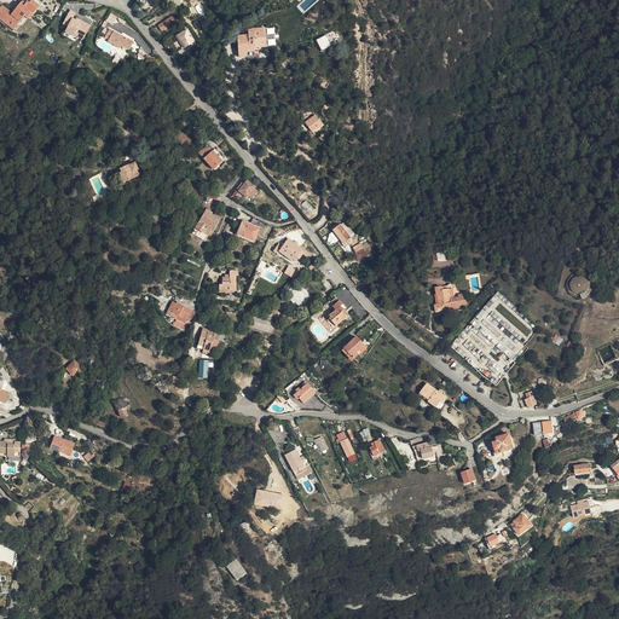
[(22,13),(27,9),(30,12),(35,6),(29,1),(27,0),(24,0),(24,1),(22,4),(19,3),(13,10),(12,9),(10,11),(9,9),(0,3),(0,18),(4,22),(6,18),(12,23),(16,18),(17,19),(22,13)]
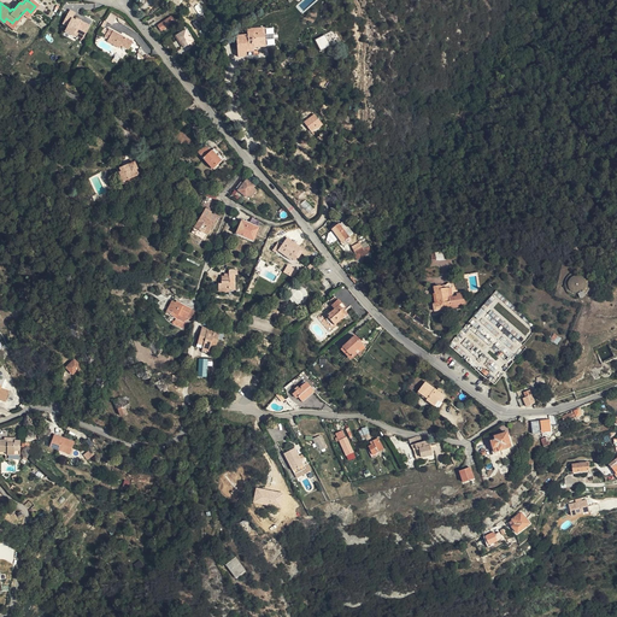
[(71,33),(72,33),(82,21),(78,18),(78,21),(75,18),(71,16),(72,15),(74,12),(69,9),(60,22),(65,25),(63,30),(70,35),(71,33)]
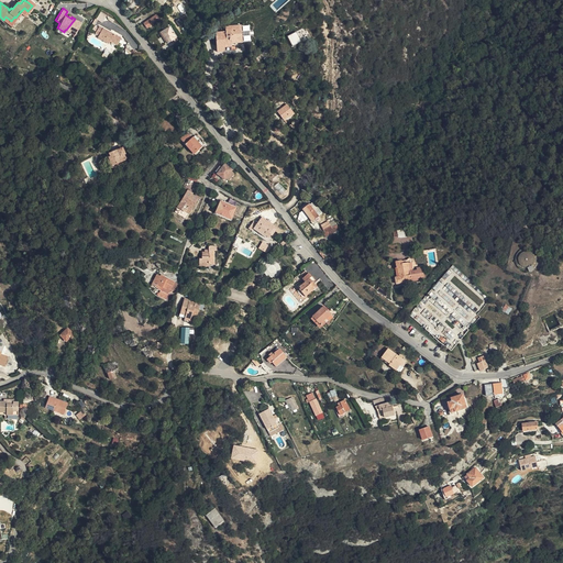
[(145,24),(156,17),(153,12),(142,20),(145,24)]
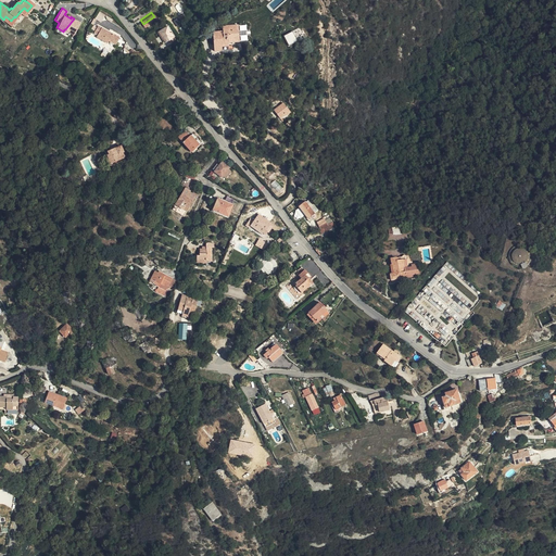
[(74,19),(65,29),(73,34),(79,22),(74,19)]
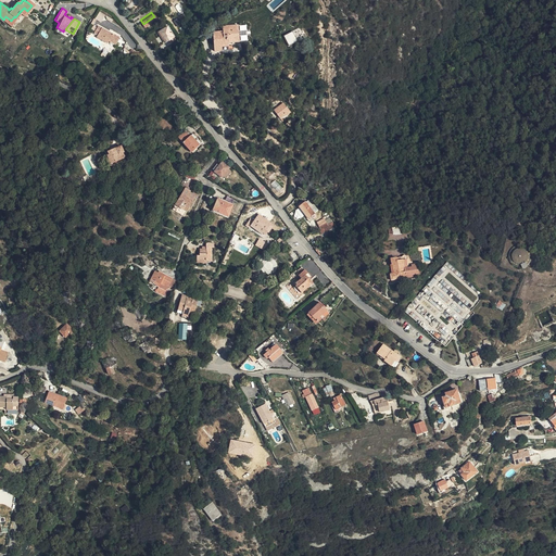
[(163,40),(172,35),(164,24),(155,29),(163,40)]
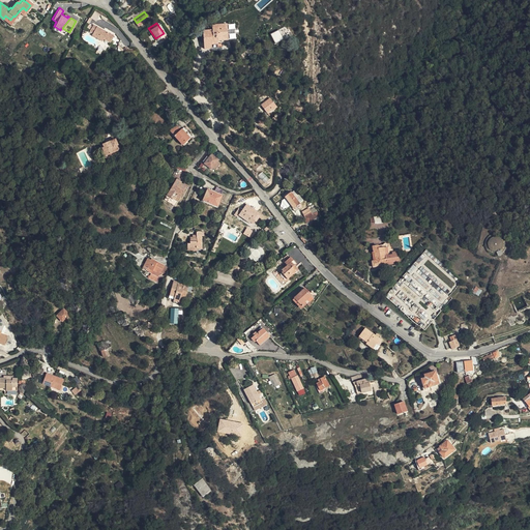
[(211,28),(207,28),(207,35),(202,35),(203,48),(209,47),(209,42),(216,42),(216,38),(227,37),(226,23),(211,24),(211,28)]
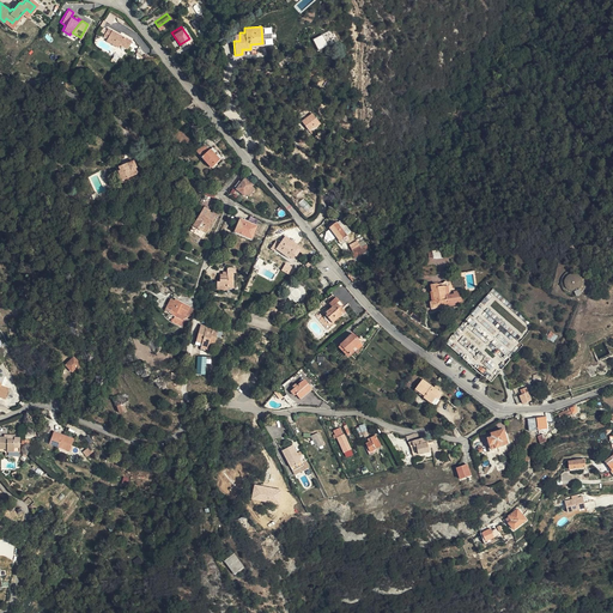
[(132,41),(108,28),(103,35),(107,37),(105,40),(117,47),(120,44),(127,49),(132,41)]
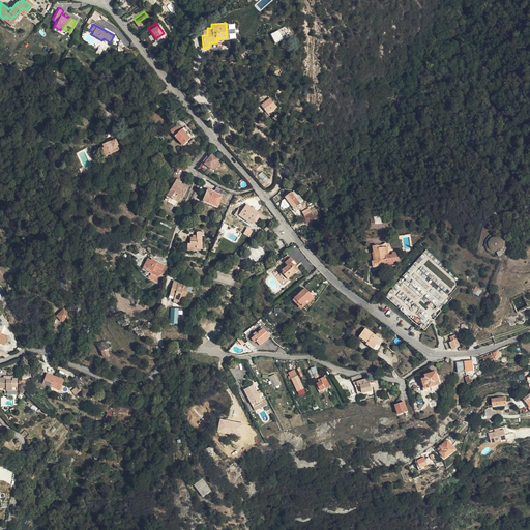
[(273,35),(276,41),(283,39),(282,37),(288,34),(285,26),(269,33),(270,36),(273,35)]
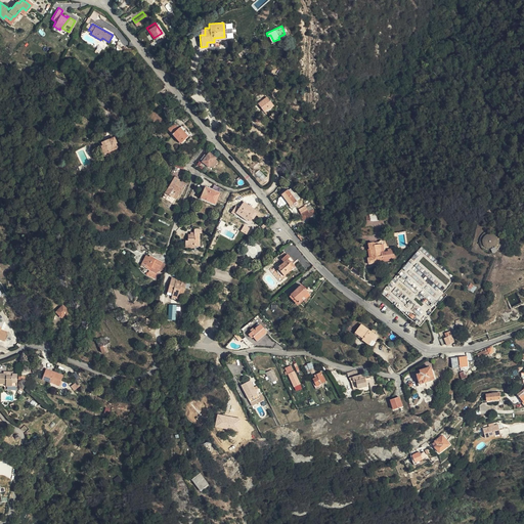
[(273,107),(267,98),(257,105),(263,113),(268,110),(268,111),(273,107)]
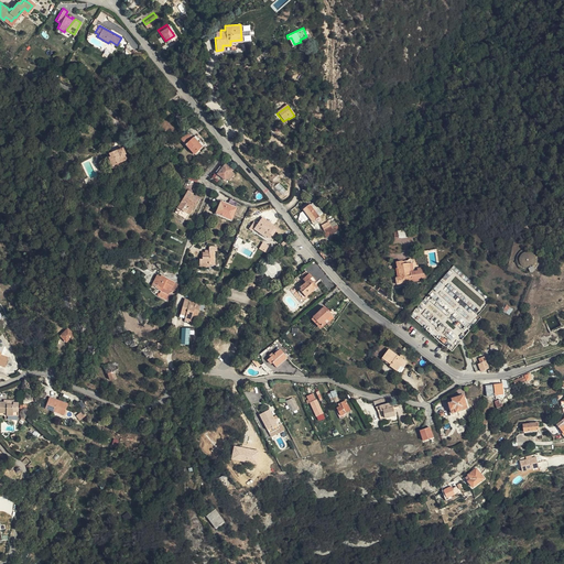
[(425,116),(420,111),(415,118),(421,122),(425,116)]
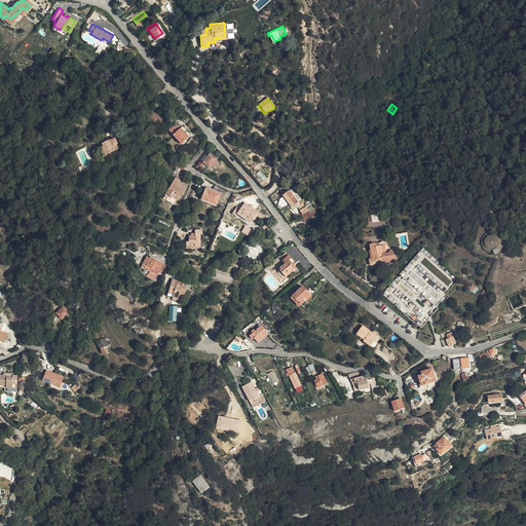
[(186,135),(178,126),(176,127),(173,123),(166,128),(180,142),(186,135)]
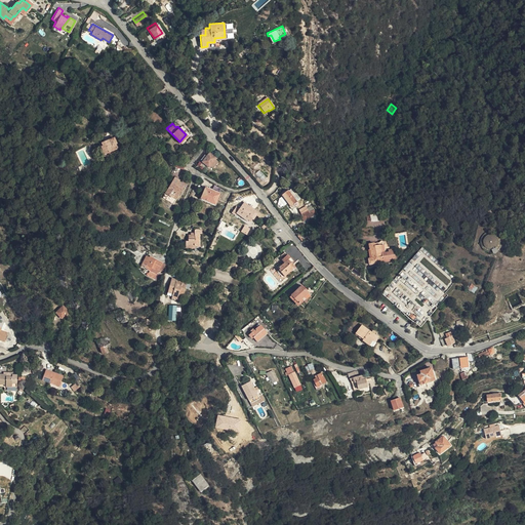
[(102,146),(99,147),(103,154),(112,149),(116,148),(114,143),(112,137),(101,143),(99,143),(102,146)]
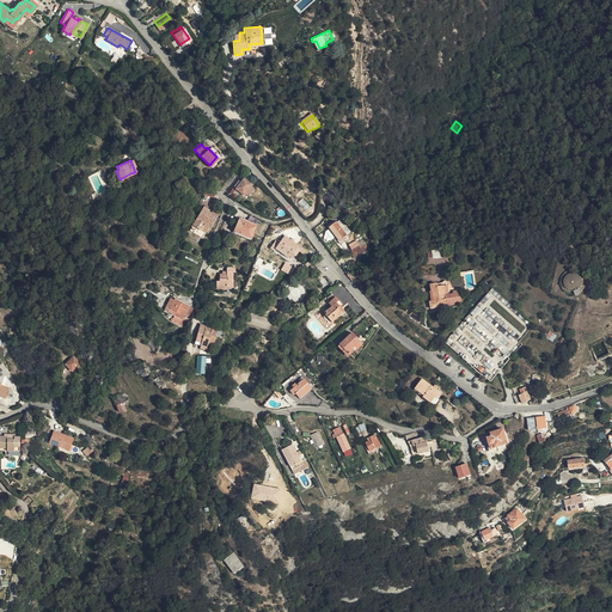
[(245,195),(245,194),(251,185),(252,184),(244,177),(236,188),(245,195)]
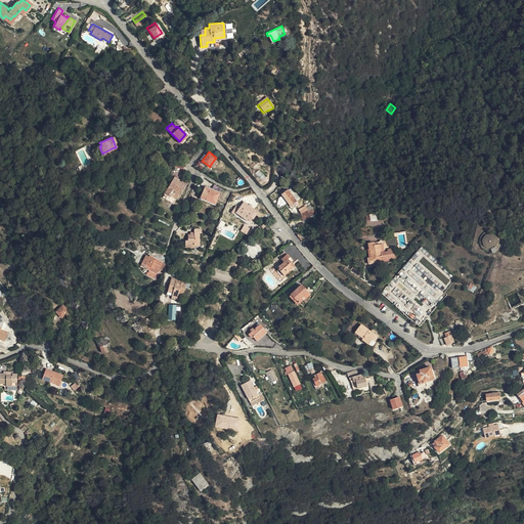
[(177,179),(173,177),(165,192),(172,197),(173,195),(177,198),(181,188),(183,183),(177,180),(177,179)]
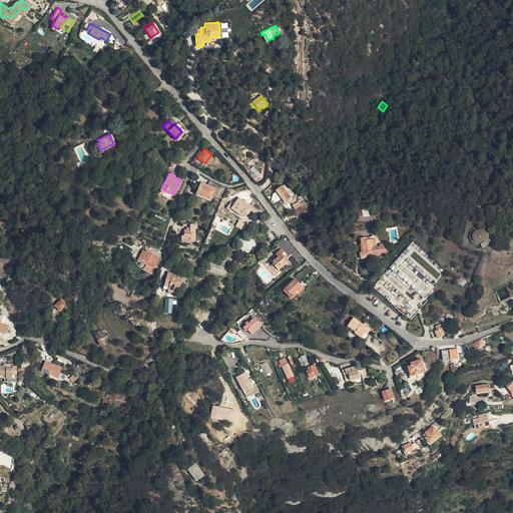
[(198,182),(194,192),(208,198),(212,188),(198,182)]
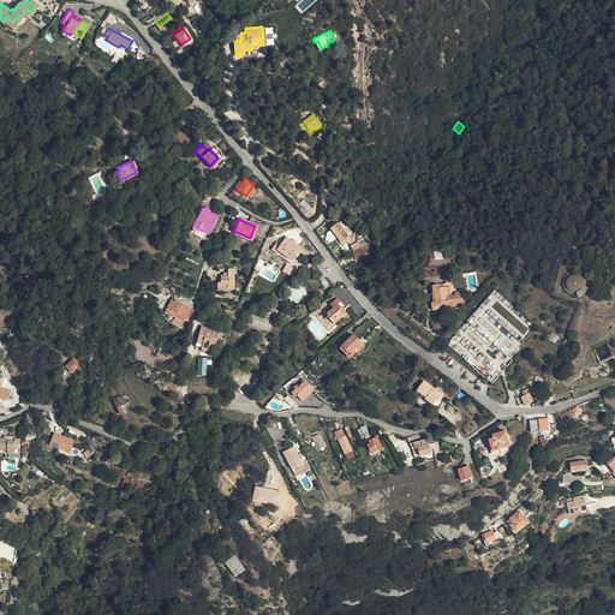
[(341,244),(348,238),(338,224),(330,228),(341,244)]
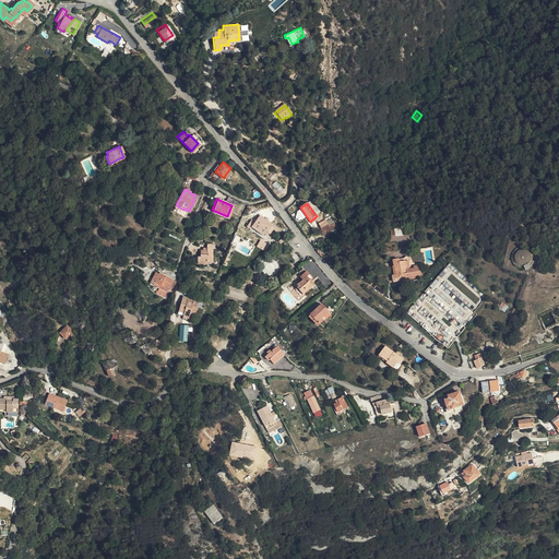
[(227,216),(212,210),(211,211),(226,218),(227,216)]
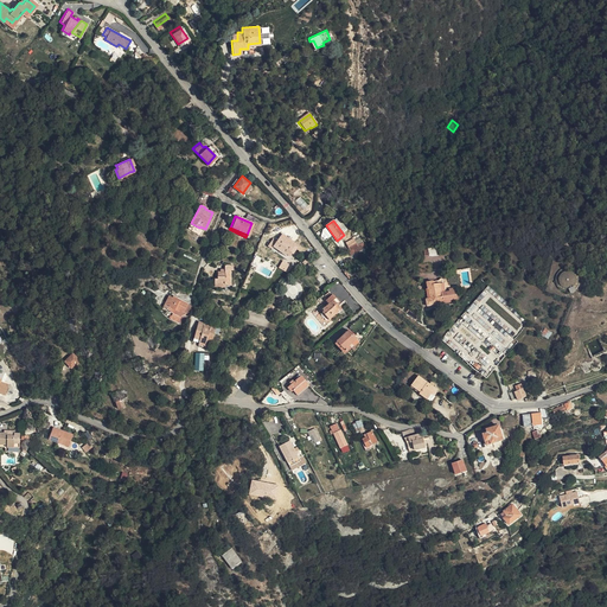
[(285,255),(283,256),(283,257),(283,259),(286,260),(287,260),(288,259),(289,259),(289,256),(292,253),(293,254),(298,246),(289,240),(288,241),(280,236),(276,242),(273,240),(268,247),(272,249),(273,247),(285,255)]
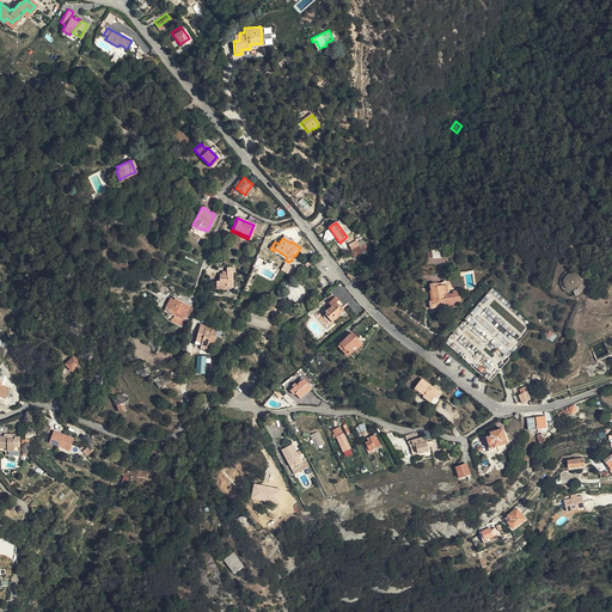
[(357,242),(350,245),(354,252),(352,254),(354,257),(368,249),(366,244),(361,248),(357,242)]
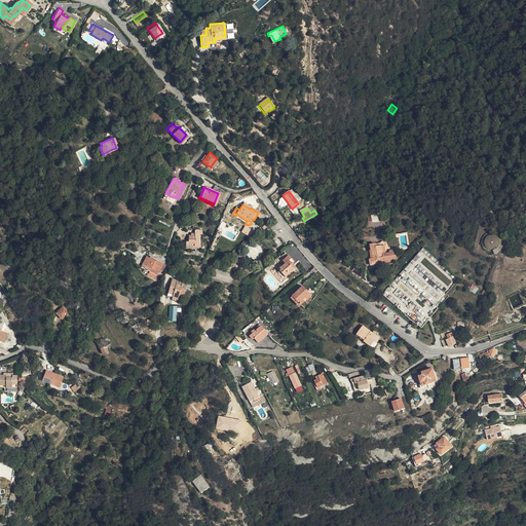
[(235,216),(246,222),(247,221),(236,214),(235,216)]
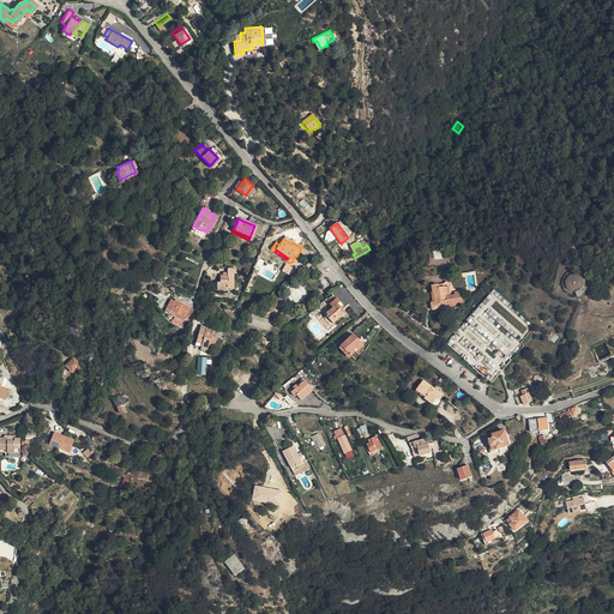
[(282,271),(289,275),(293,266),(286,264),(282,271)]
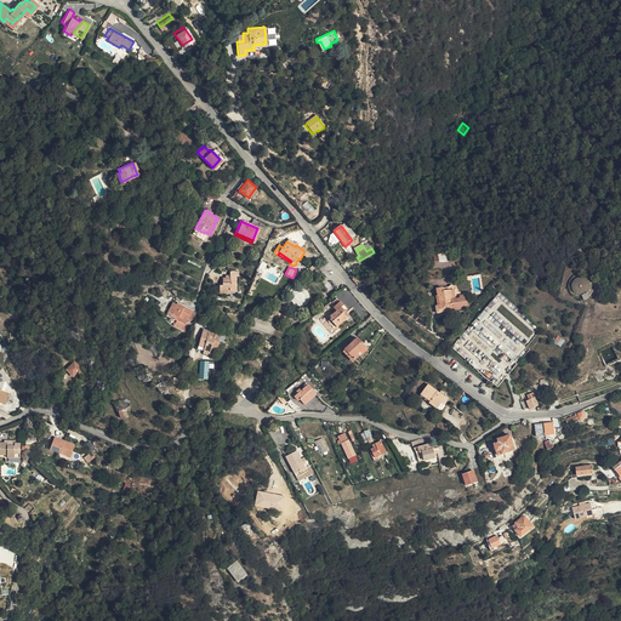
[(234,275),(228,275),(224,275),(224,278),(221,279),(221,285),(218,285),(218,294),(229,294),(229,291),(234,291),(234,275)]
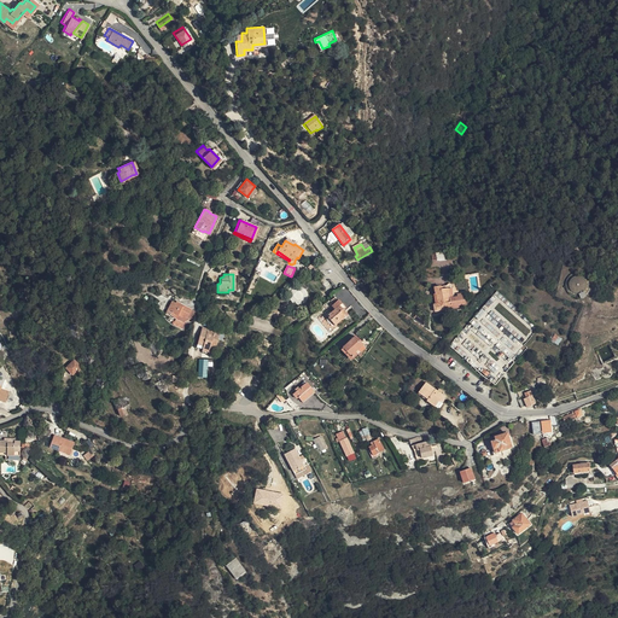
[(577,274),(573,275),(570,277),(569,280),(567,283),(567,284),(569,286),(570,289),(571,290),(572,291),(575,292),(577,292),(578,292),(581,297),(586,295),(583,290),(584,289),(586,286),(586,283),(586,279),(584,279),(582,275),(581,274),(577,274)]
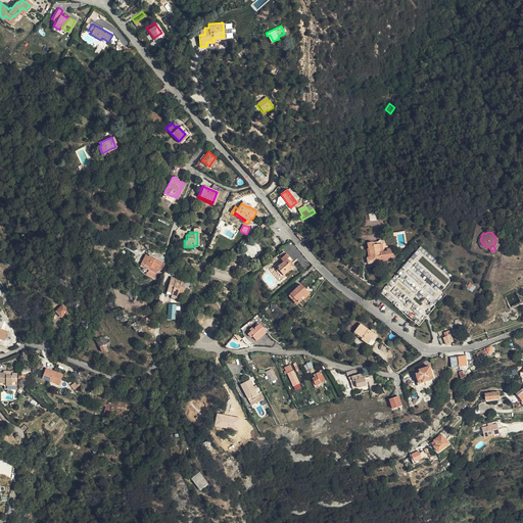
[(369,257),(368,257),(366,258),(367,264),(387,260),(387,258),(393,257),(391,249),(385,249),(386,251),(382,252),(381,245),(382,244),(382,243),(382,240),(381,240),(380,240),(378,240),(377,241),(377,244),(373,245),(372,242),(366,243),(367,249),(368,249),(369,257)]
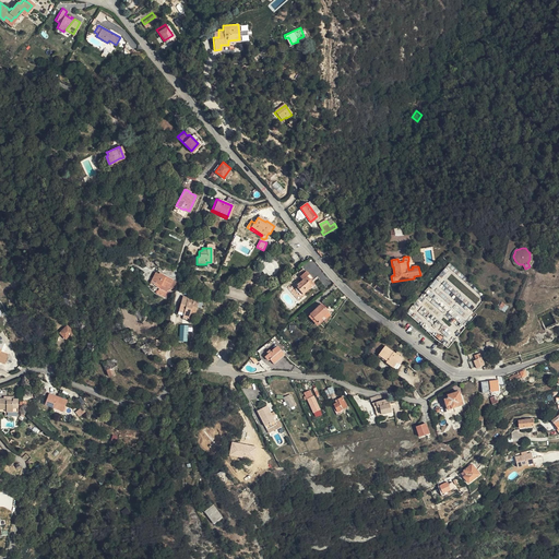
[(309,273),(307,270),(300,275),(302,278),(297,283),(299,285),(297,287),(304,294),(316,284),(311,278),(310,280),(307,275),(309,273)]
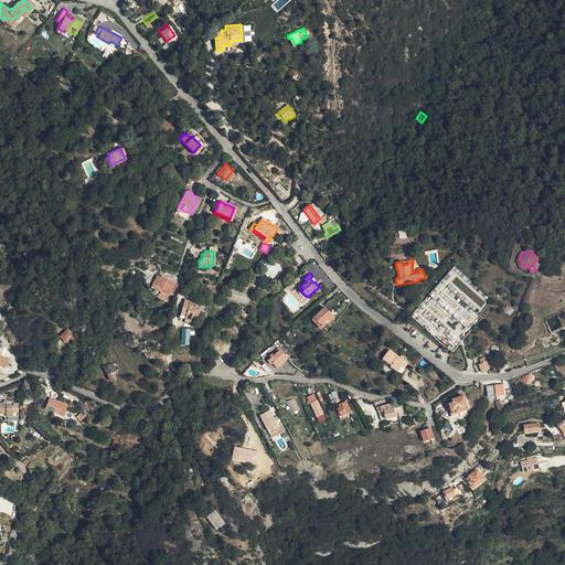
[(170,284),(168,281),(167,284),(164,281),(164,280),(161,278),(160,280),(157,278),(153,284),(162,289),(166,291),(170,284)]
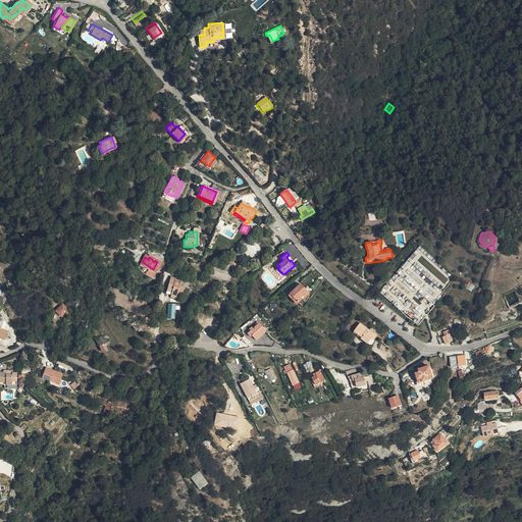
[(349,269),(357,275),(359,272),(351,266),(349,269)]
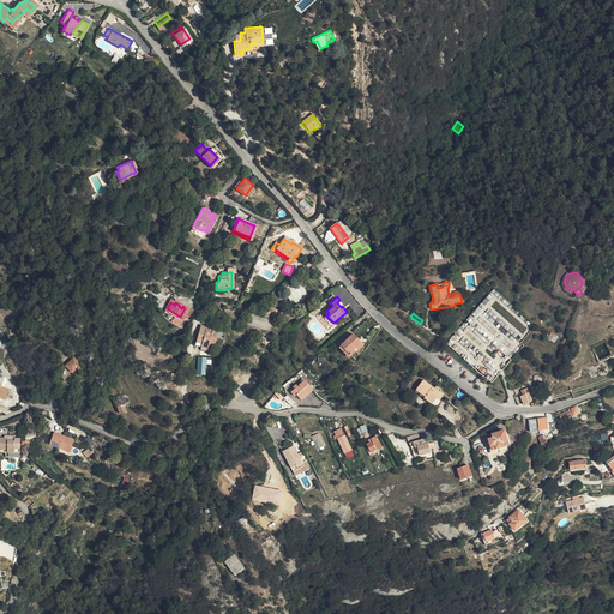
[(210,348),(215,349),(218,336),(217,336),(218,332),(215,330),(214,335),(208,332),(208,330),(202,327),(197,343),(203,345),(202,350),(208,353),(210,348)]
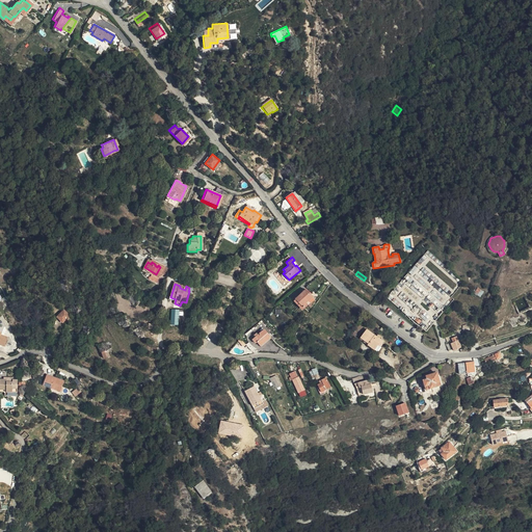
[(307,303),(313,297),(307,290),(295,299),(303,309),(308,304),(307,303)]
